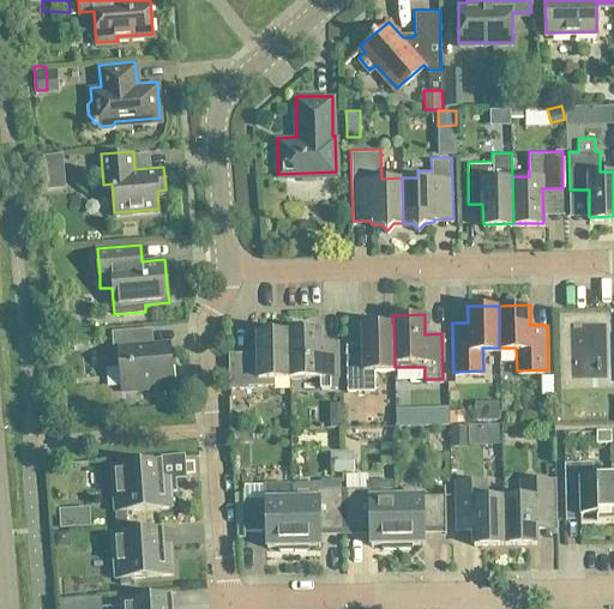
[(293,330),(288,330),(289,375),(320,374),(320,386),(337,386),(336,339),(320,339),(319,329),(314,329),(314,321),(293,323),(293,330)]
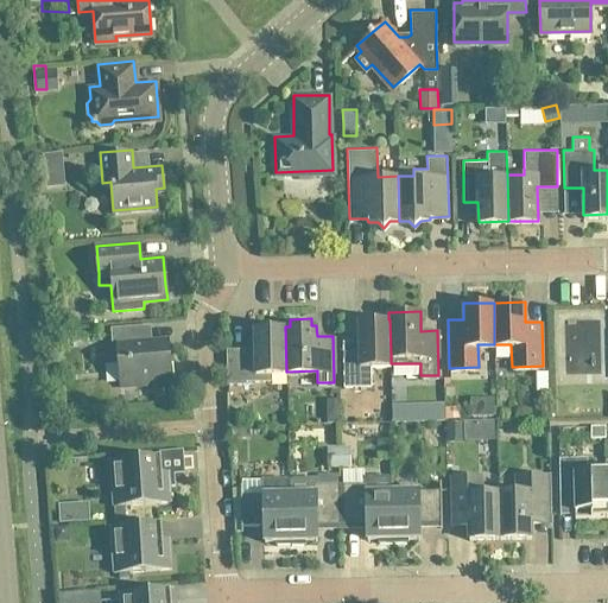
[(390,319),(388,319),(359,319),(359,340),(342,340),(343,385),(371,385),(371,365),(391,363),(391,356),(390,319)]
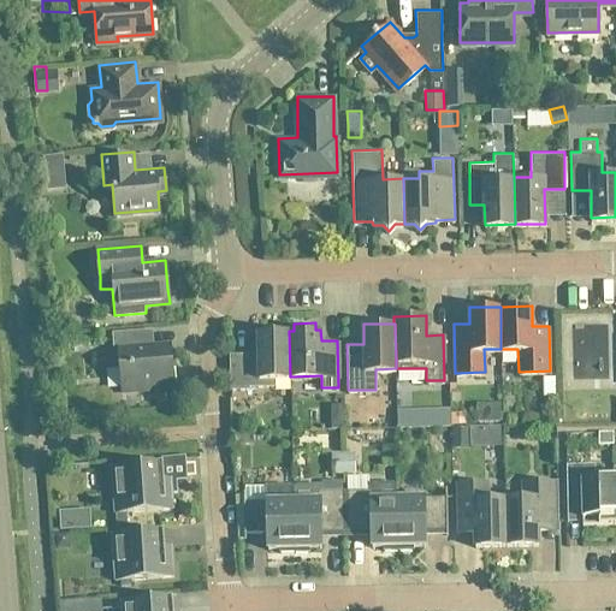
[(152,326),(112,330),(113,346),(118,346),(122,389),(153,386),(153,380),(173,379),(170,342),(153,343),(152,326)]
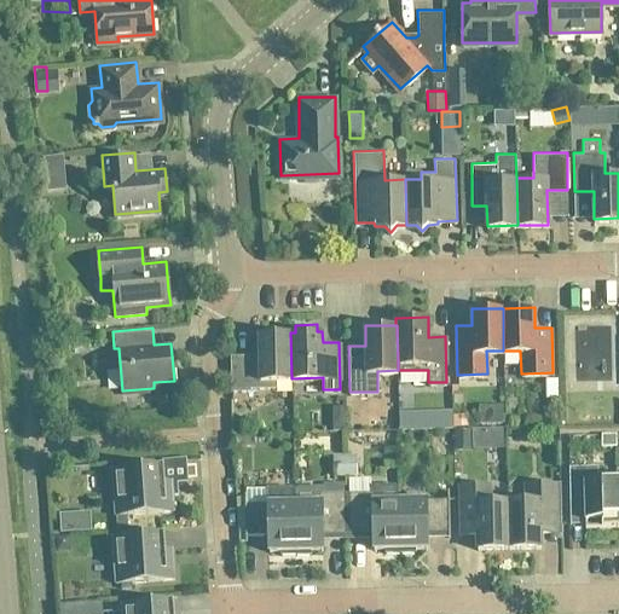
[(291,378),(290,332),(259,332),(259,353),(230,353),(231,389),(250,388),(250,386),(276,386),(276,378),(291,378)]
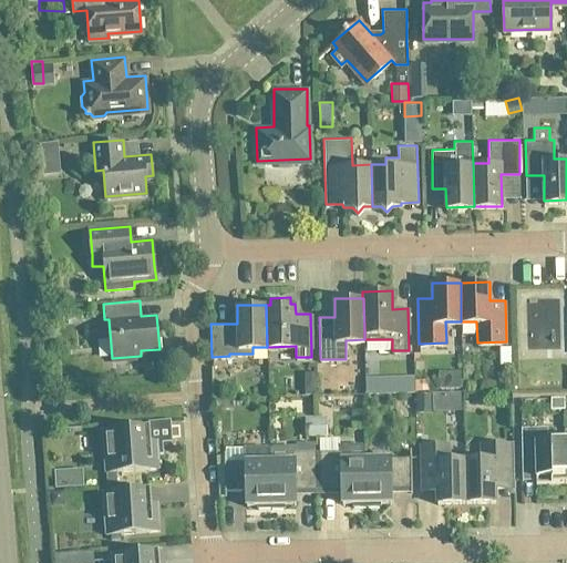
[(415,377),(415,388),(430,388),(430,377),(415,377)]
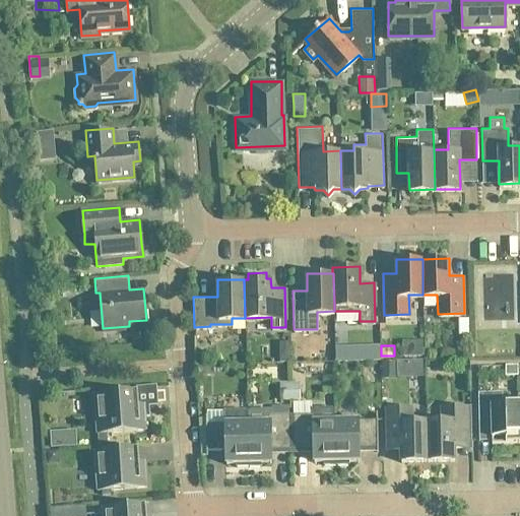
[(396,359),(382,360),(382,375),(397,375),(396,359)]
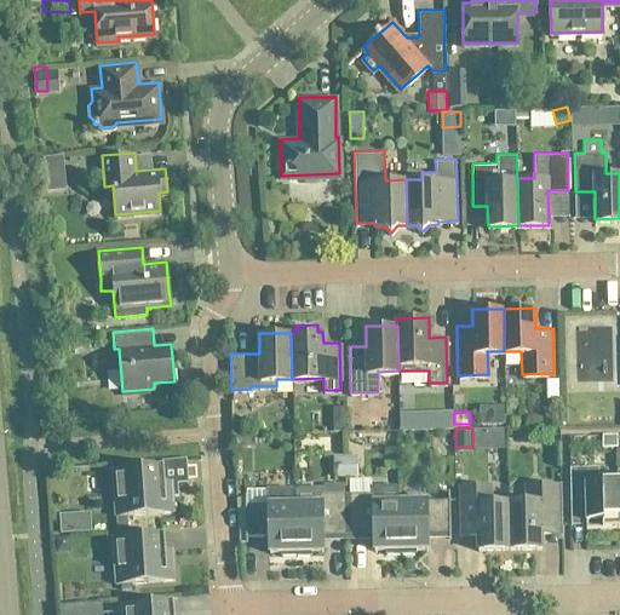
[(618,432),(602,432),(602,446),(618,446),(618,432)]
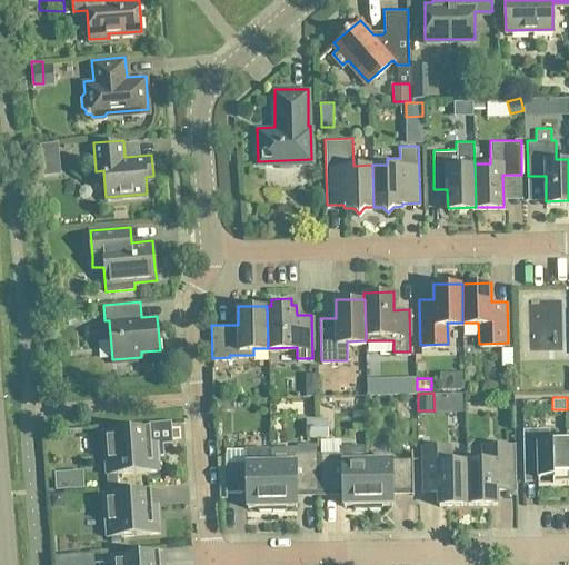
[(319,436),(318,416),(306,416),(306,436),(319,436)]
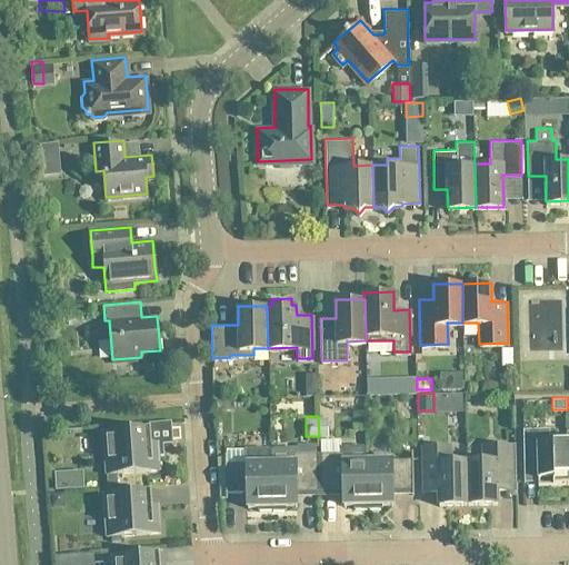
[(318,416),(319,436),(329,435),(328,416),(318,416)]
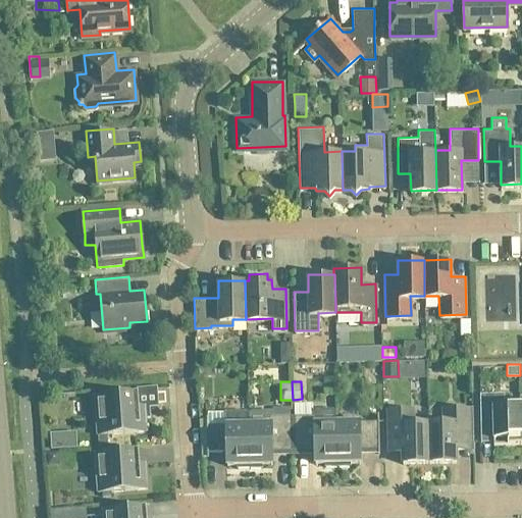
[(137,391),(95,394),(98,432),(107,432),(136,430),(147,429),(146,419),(145,403),(138,404),(137,391)]
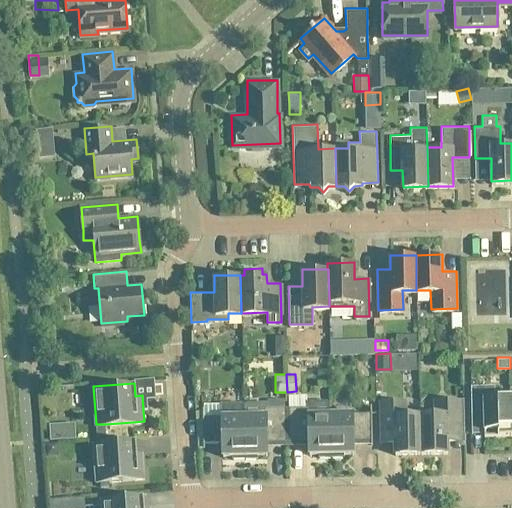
[(511,434),(510,395),(494,395),(494,383),(471,384),(471,409),(484,409),(484,434),(511,434)]
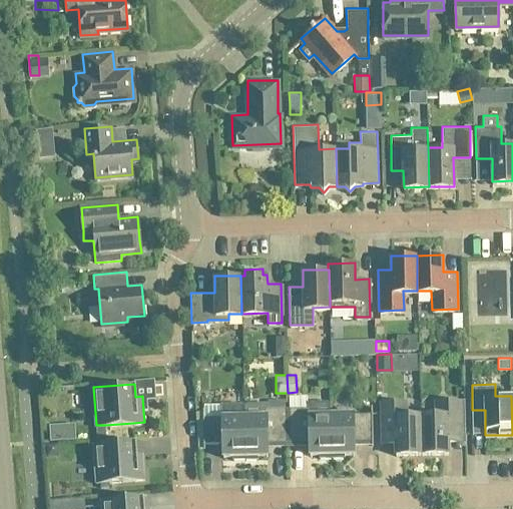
[(421,414),(422,453),(448,452),(448,440),(466,440),(465,399),(436,399),(436,414),(421,414)]
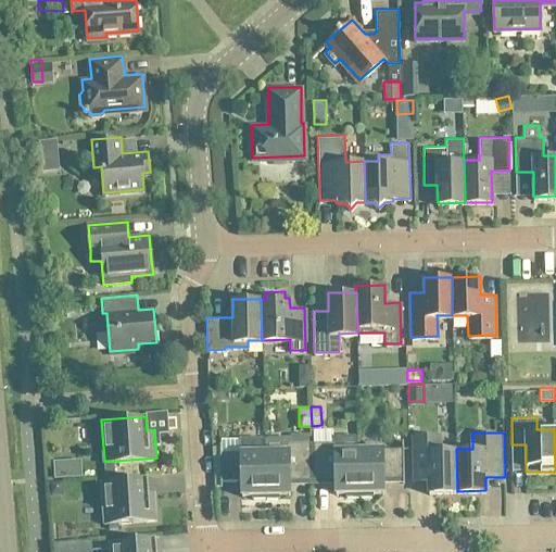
[(332,440),(312,440),(313,477),(335,477),(336,491),(345,491),(345,494),(359,494),(358,447),(358,434),(332,434),(332,440)]
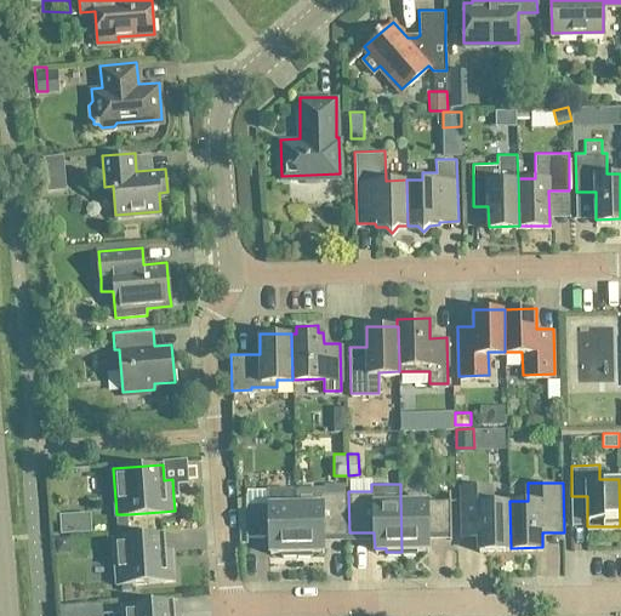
[(511,548),(510,501),(493,502),(491,484),(461,485),(462,534),(479,534),(479,548),(511,548)]
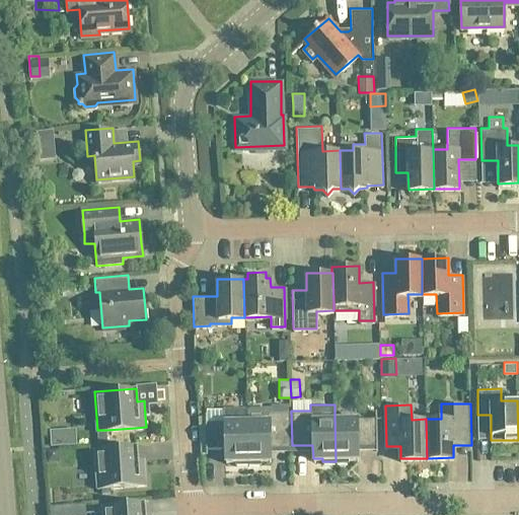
[(223,407),(223,420),(205,421),(206,447),(225,446),(225,460),(235,460),(235,463),(248,463),(247,407),(246,407),(223,407)]
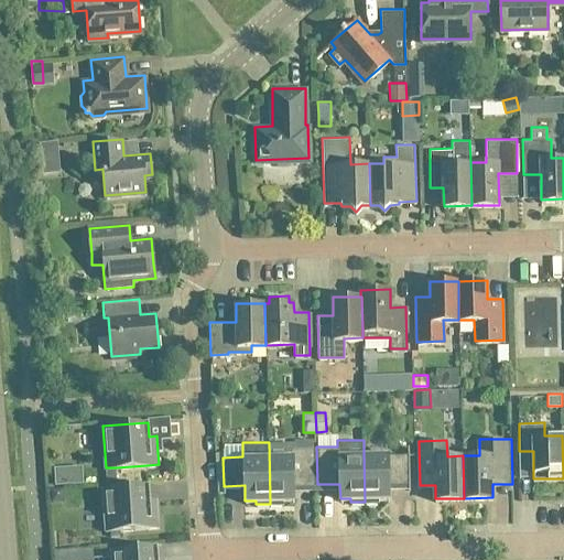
[(317,484),(316,447),(293,448),(293,442),(269,442),(270,504),(283,504),(283,499),(294,499),(294,484),(317,484)]
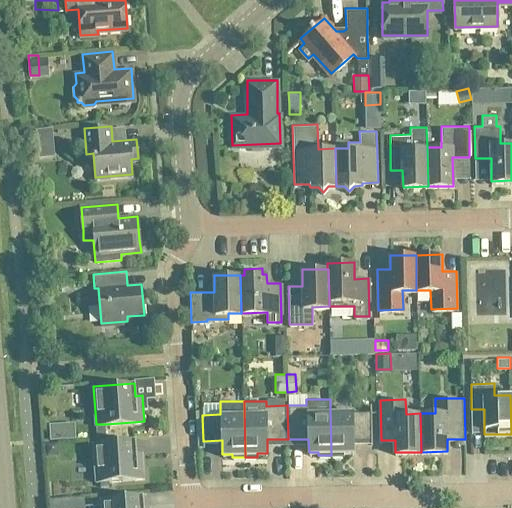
[(330,411),(331,455),(344,455),(344,452),(353,451),(353,437),(372,437),(371,411),(353,411),(330,411)]
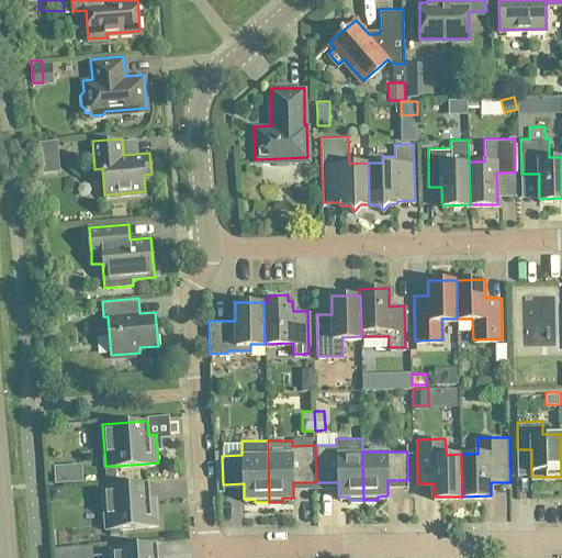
[(115,466),(105,466),(105,477),(116,476),(115,466)]
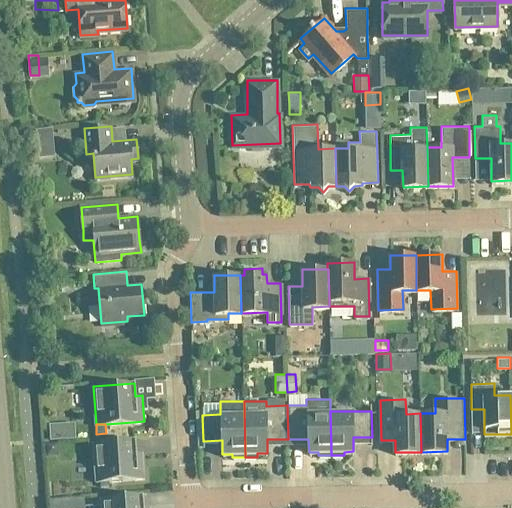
[(135,439),(93,442),(96,480),(133,478),(144,477),(144,468),(143,468),(142,452),(136,452),(135,439)]
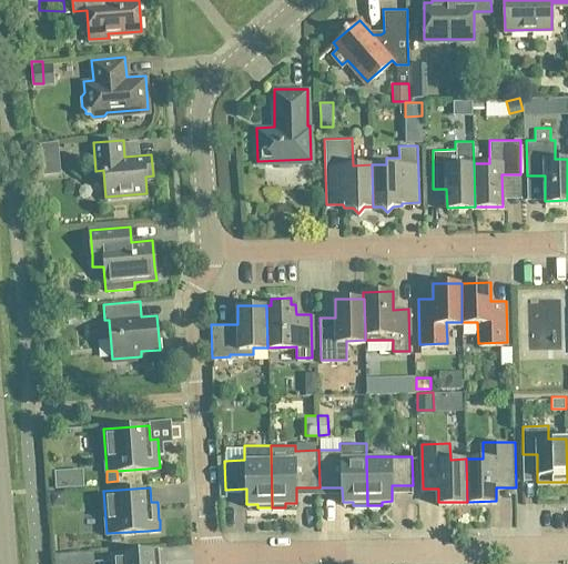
[(215,506),(220,525),(231,523),(226,504),(215,506)]
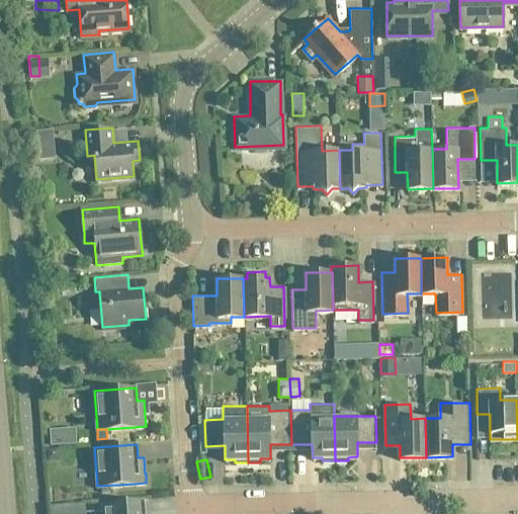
[(145,513),(144,500),(102,503),(102,513),(151,513),(152,513),(145,513)]
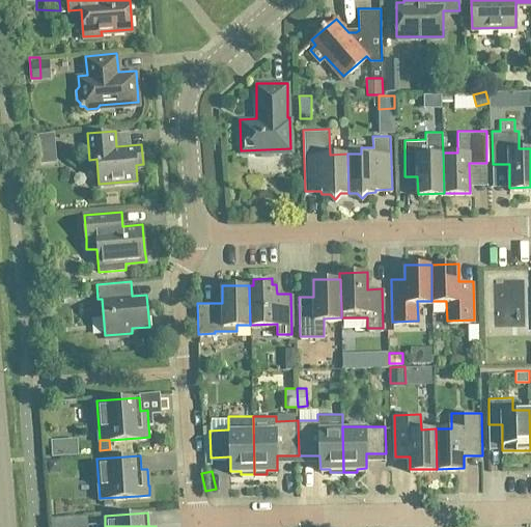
[(76,515),(77,526),(88,526),(87,514),(76,515)]
